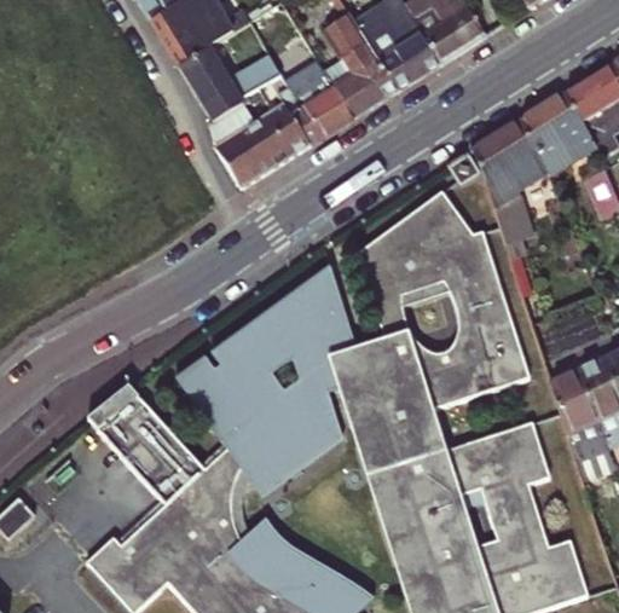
[(138,0),(151,19),(183,0),(138,0)]
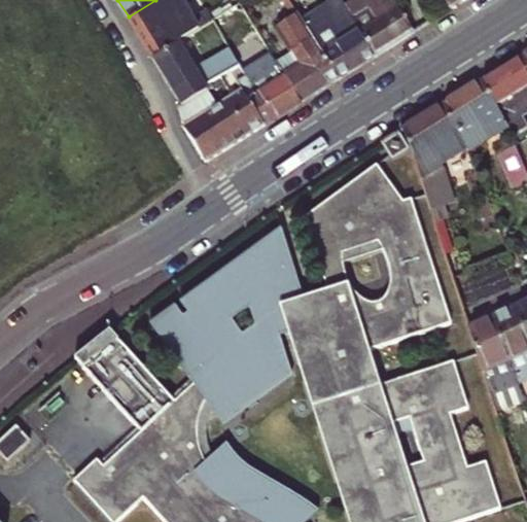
[(181,37),(169,16),(159,0),(155,0),(129,16),(129,18),(152,56),(178,38),(181,37)]
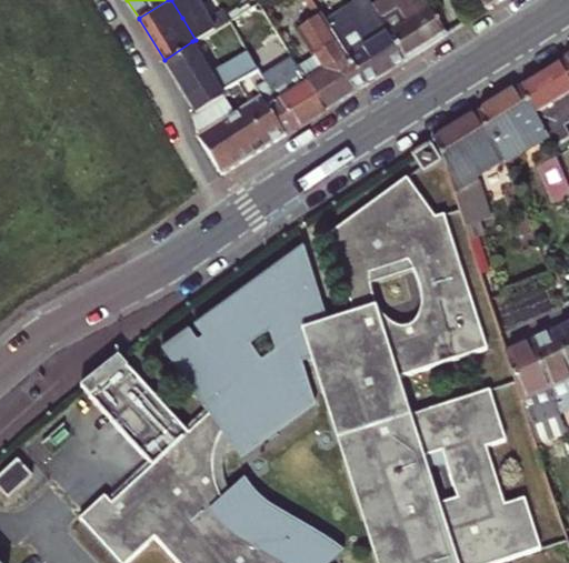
[(171,0),(182,18),(191,13),(186,4),(182,0),(171,0)]
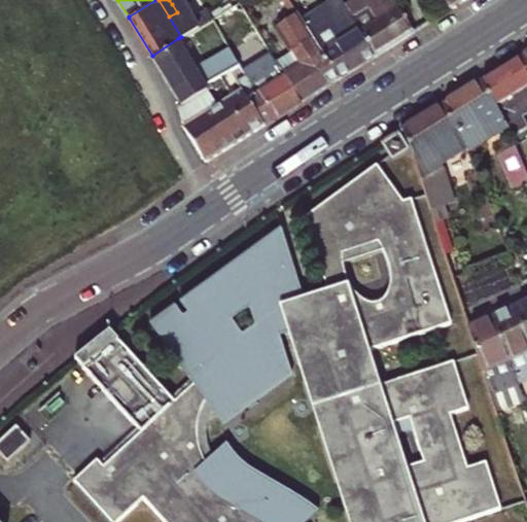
[(318,0),(299,12),(337,74),(374,51),(345,4),(342,0),(318,0)]
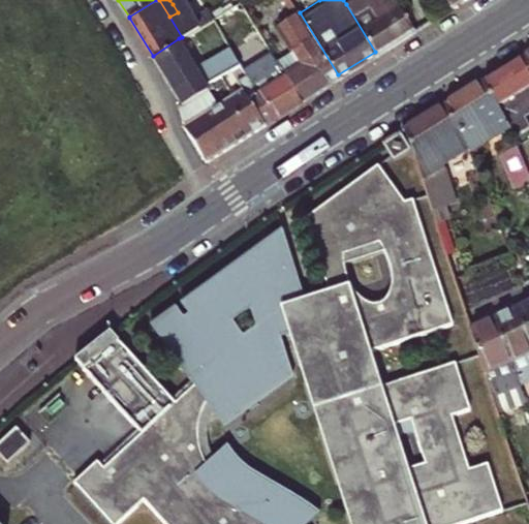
[(352,0),(346,4),(375,52),(413,28),(397,0),(366,0),(363,2),(362,0),(352,0)]
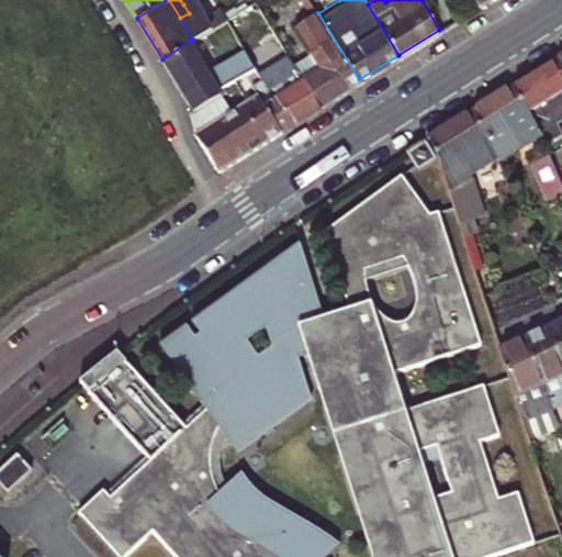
[(359,79),(318,13),(315,9),(290,25),(306,52),(293,60),(321,104),(359,79)]
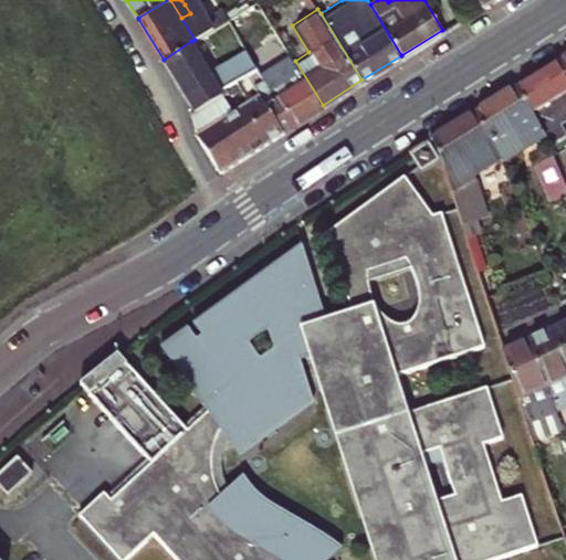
[(164,60),(195,109),(222,93),(218,87),(224,84),(229,81),(236,76),(247,70),(243,64),(255,56),(249,44),(209,69),(191,41),(164,60)]
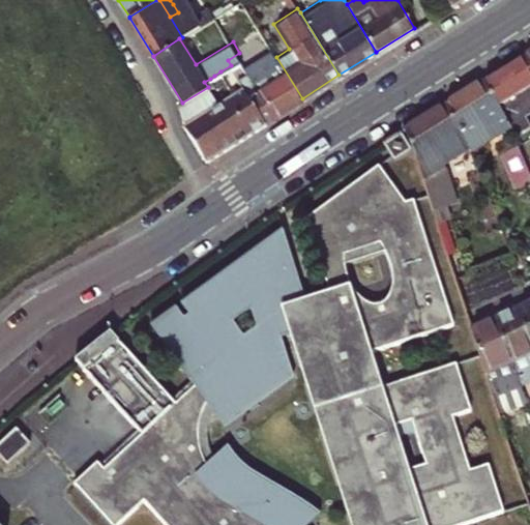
[(529,107),(529,64),(523,52),(481,77),(506,122),(510,133),(524,123),(519,115),(529,107)]
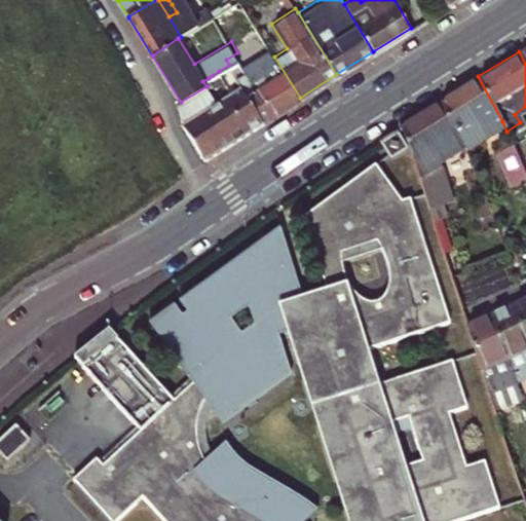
[(226,60),(229,65),(241,58),(237,52),(226,60)]
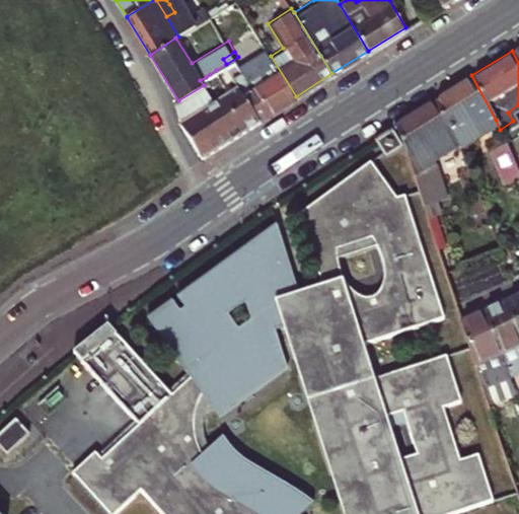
[(271,112),(296,96),(271,56),(268,52),(244,67),(248,74),(255,86),(271,112)]
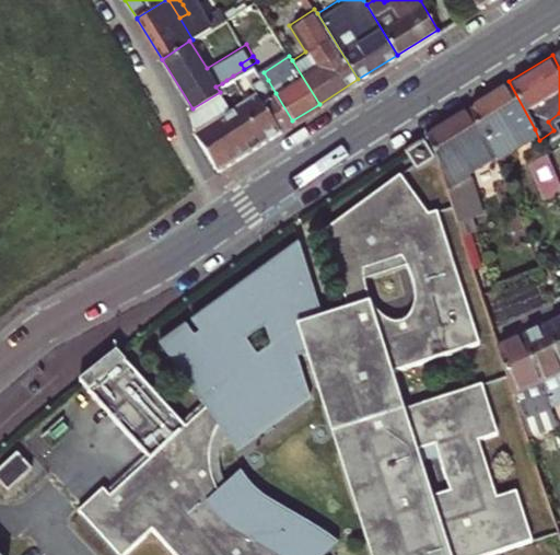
[(226,80),(241,102),(247,99),(233,76),(226,80)]
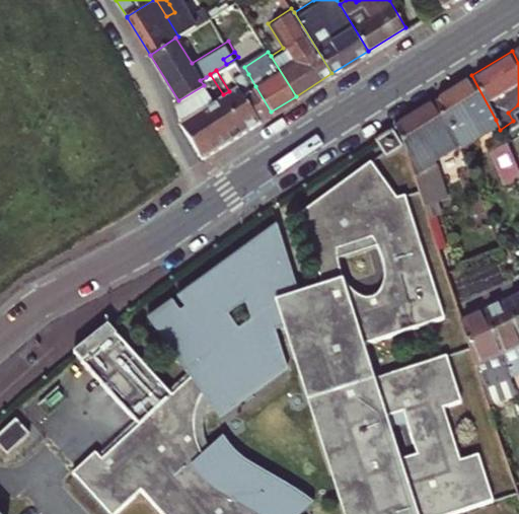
[(255,86),(248,74),(237,81),(239,84),(244,93),(255,86)]
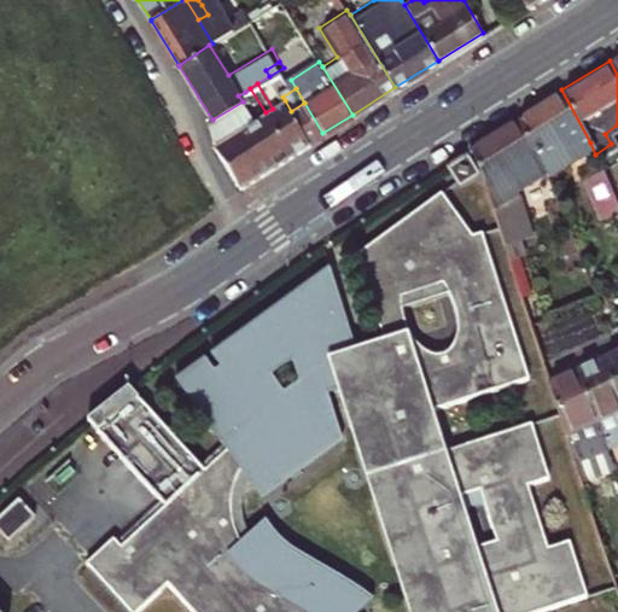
[(590,143),(561,89),(517,117),(536,149),(546,172),(590,143)]
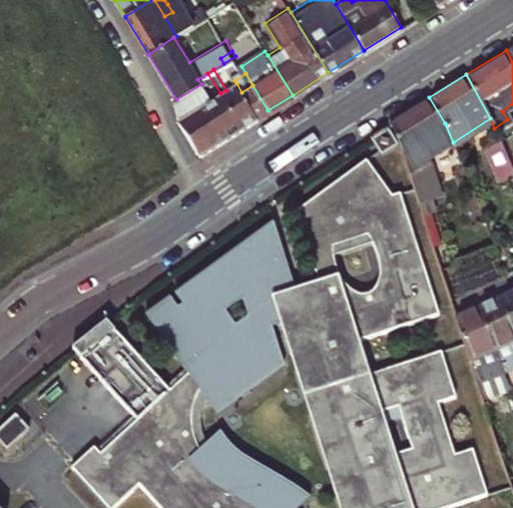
[(197,79),(201,84),(206,81),(203,76),(197,79)]
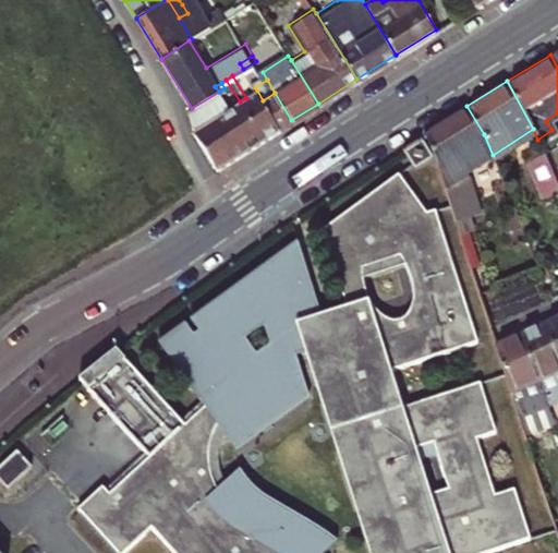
[(246,98),(240,101),(263,137),(279,128),(263,100),(257,91),(246,98)]
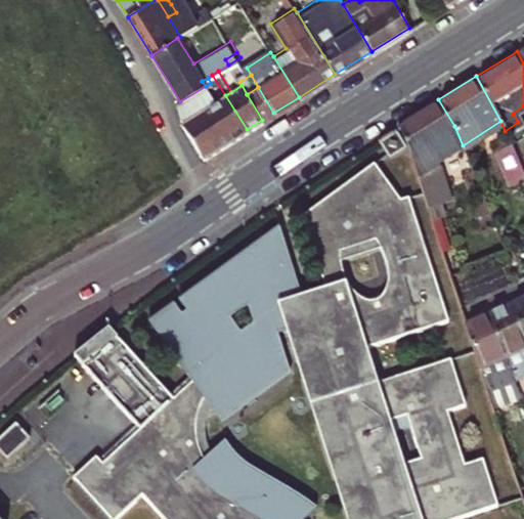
[(247,129),(225,95),(215,102),(206,86),(180,101),(177,102),(184,121),(181,123),(203,157),(247,129)]
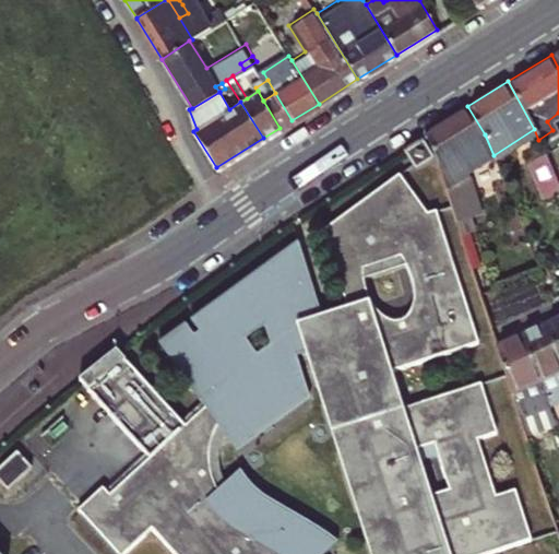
[(275,93),(263,101),(280,128),(292,120),(275,93)]
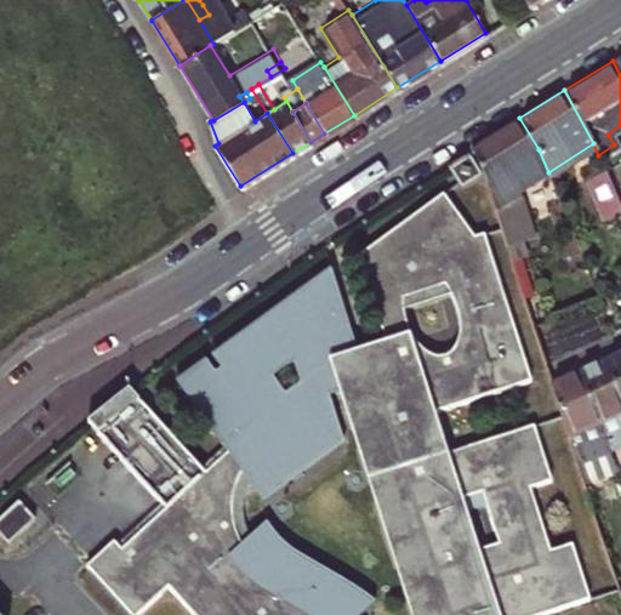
[(508,168),(539,149),(519,118),(473,147),(482,171),(494,209),(518,193),(508,168)]
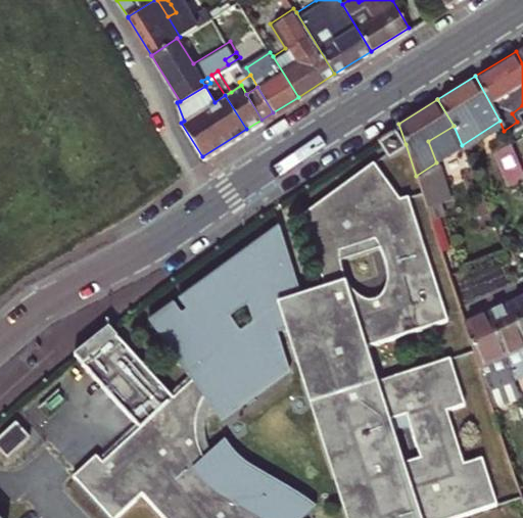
[(393,128),(376,139),(387,155),(406,144),(393,128)]
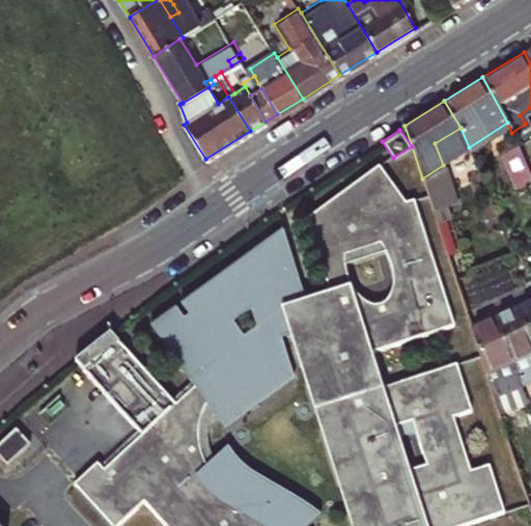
[(380,162),(306,215),(329,287),(305,295),(283,228),(182,303),(188,310),(184,313),(177,306),(151,325),(194,384),(175,399),(110,335),(76,361),(141,431),(103,466),(96,459),(74,479),(114,524),(143,499),(168,525),(455,525),(505,509),(488,462),(471,467),(455,414),(472,408),(457,359),(383,384),(371,350),(455,324),(414,196),(406,198),(380,162)]
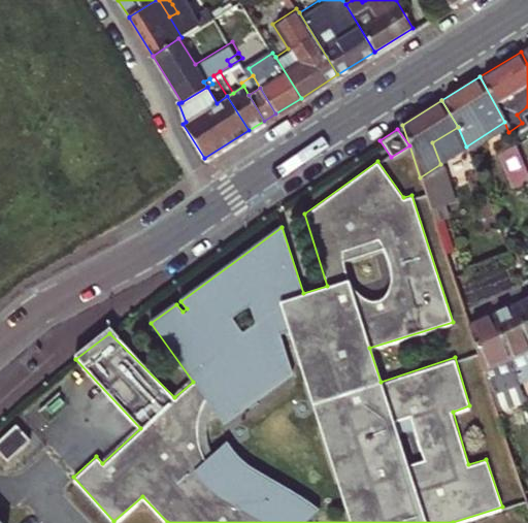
[(527,294),(512,302),(527,338),(527,294)]
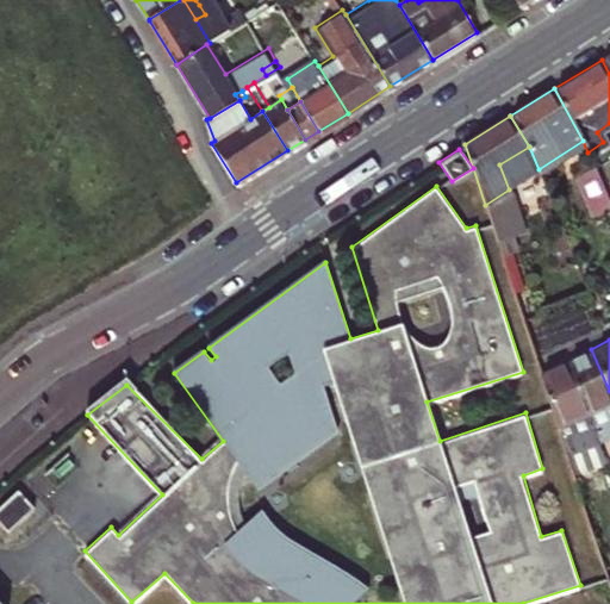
[(609,430),(609,391),(591,349),(566,361),(599,436),(609,430)]
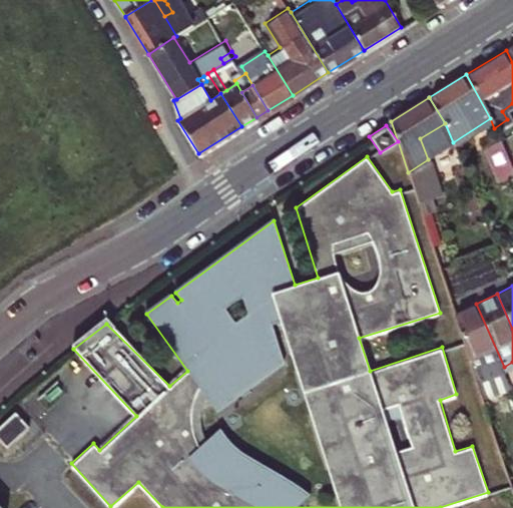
[(476,304),(455,314),(477,381),(504,367),(476,304)]
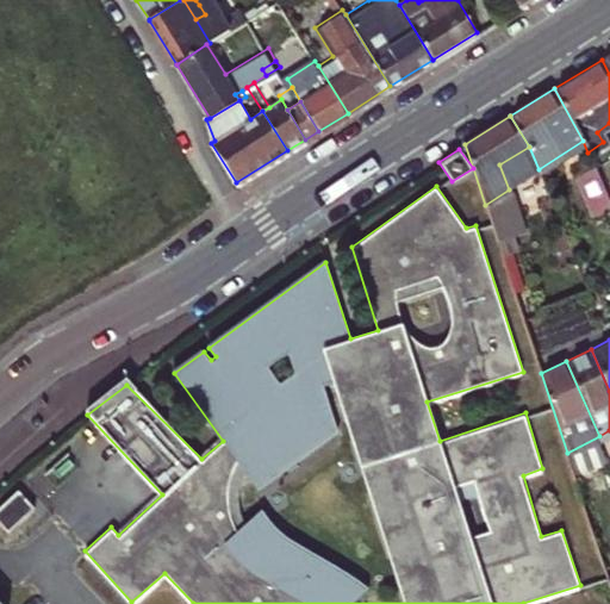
[(0,504),(0,521),(8,530),(33,506),(17,489),(0,504)]
